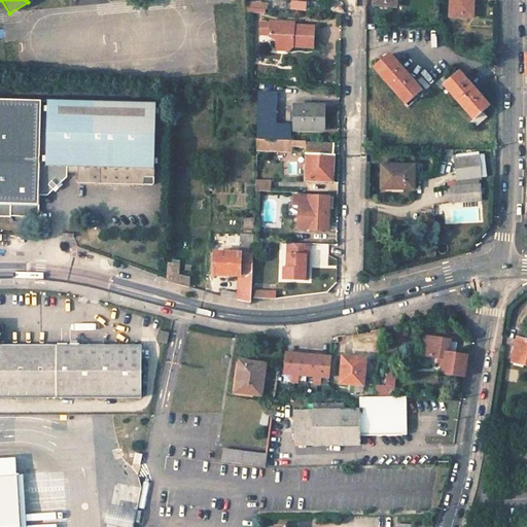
[(473,0),(453,0),(454,1),(451,1),(450,16),(471,19),(472,2),(473,2),(473,0)]
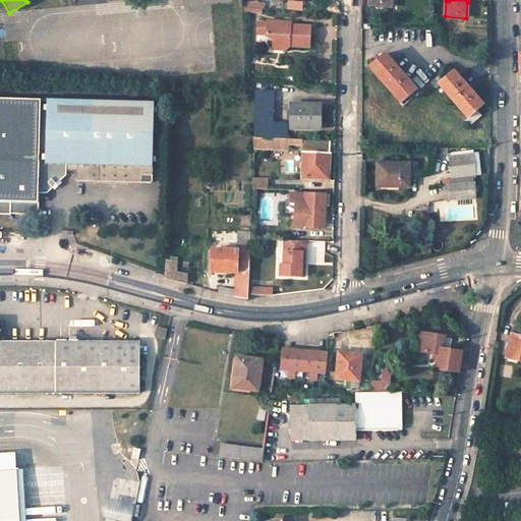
[(247,2),(247,12),(265,12),(265,2),(247,2)]
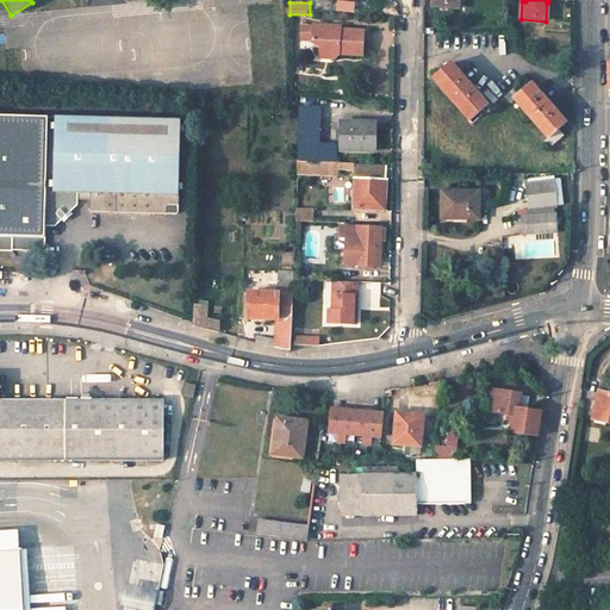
[(361,55),(362,31),(330,29),(330,26),(312,25),(311,42),(319,45),(318,53),(329,54),(332,57),(338,54),(361,55)]
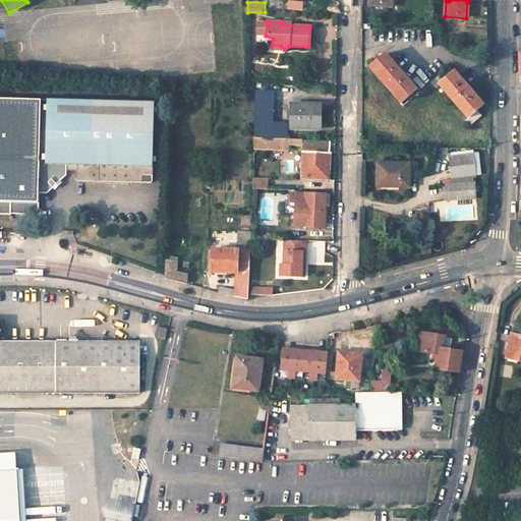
[(415,90),(386,55),(371,66),(402,102),(415,90)]
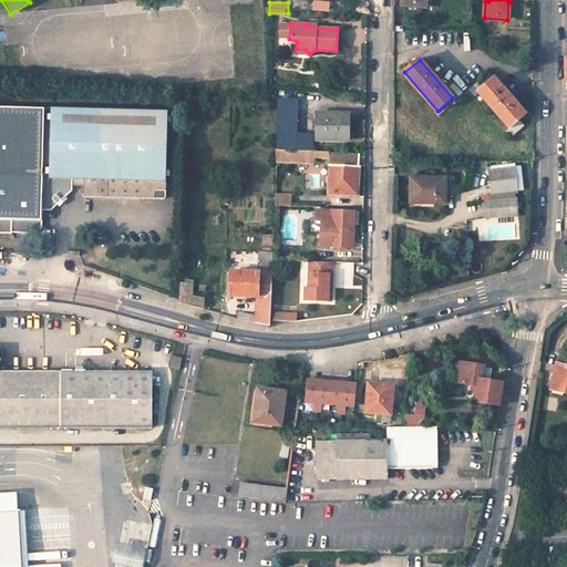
[(526,114),(494,78),(487,83),(483,78),(470,90),(474,96),(478,93),(509,129),(505,132),(511,137),(525,125),(519,120),(526,114)]
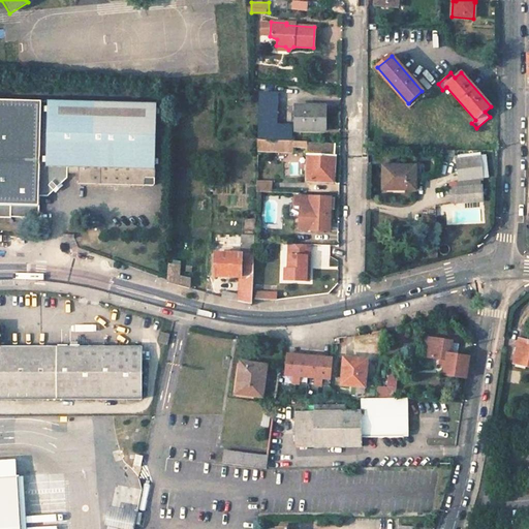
[(276,93),(258,92),(257,138),(275,138),(276,93)]
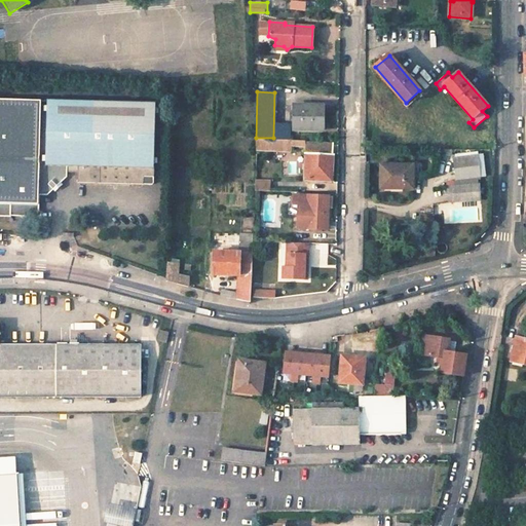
[(291,94),(274,92),(273,138),(289,139),(291,94)]
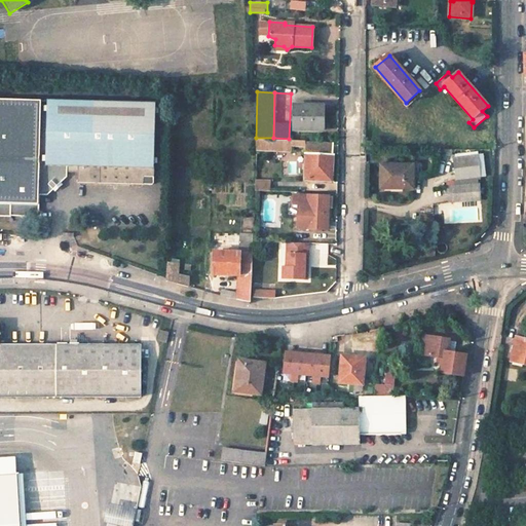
[(38,195),(41,100),(0,98),(0,216),(8,217),(8,215),(32,217),(37,212),(38,195)]
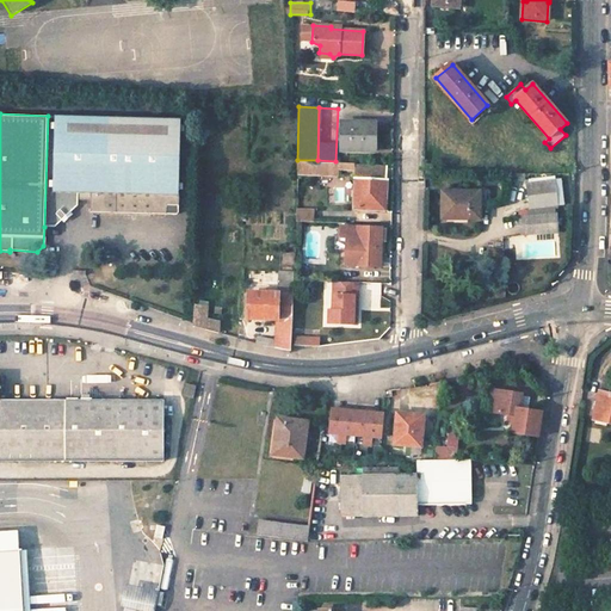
[(48,116),(44,227),(54,227),(66,216),(76,207),(76,193),(90,195),(88,211),(178,214),(178,187),(180,129),(180,121),(48,116)]
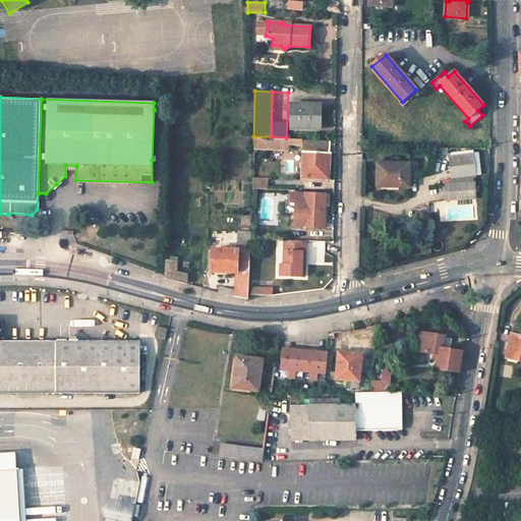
[(316,104),(292,103),(291,127),(319,128),(320,118),(316,118),(316,104)]
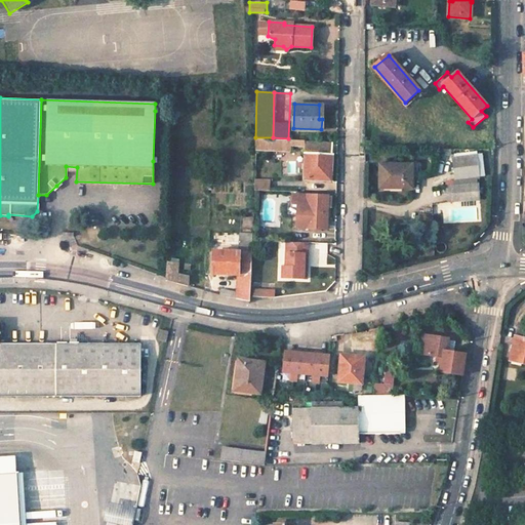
[(291,139),(255,139),(254,151),(291,152),(291,139)]
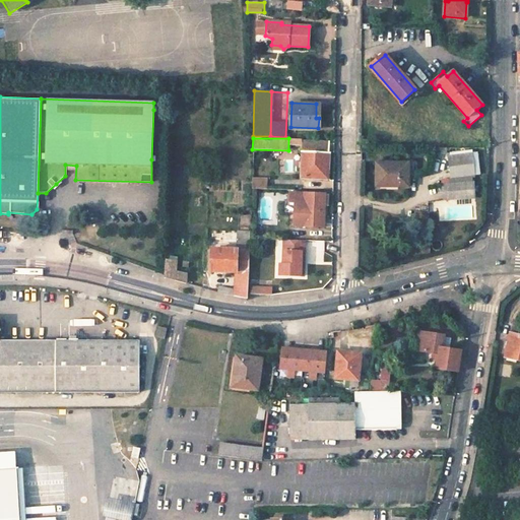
[(329,141),(303,140),(301,178),(328,179),(329,141)]
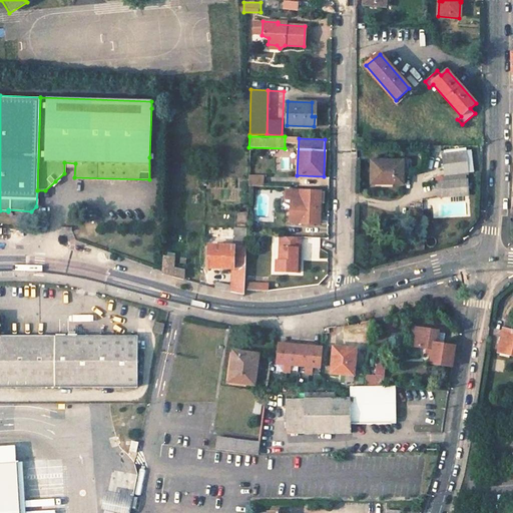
[(405,160),(371,159),(371,182),(404,184),(405,160)]
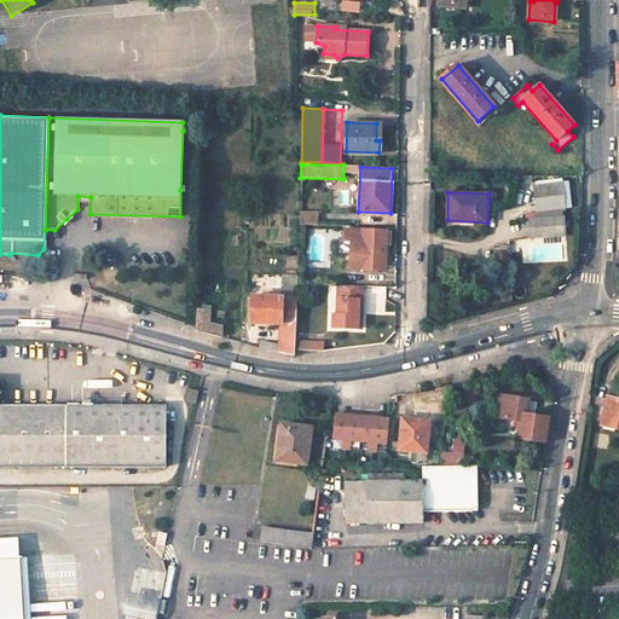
[(565,196),(536,200),(537,214),(566,209),(565,196)]
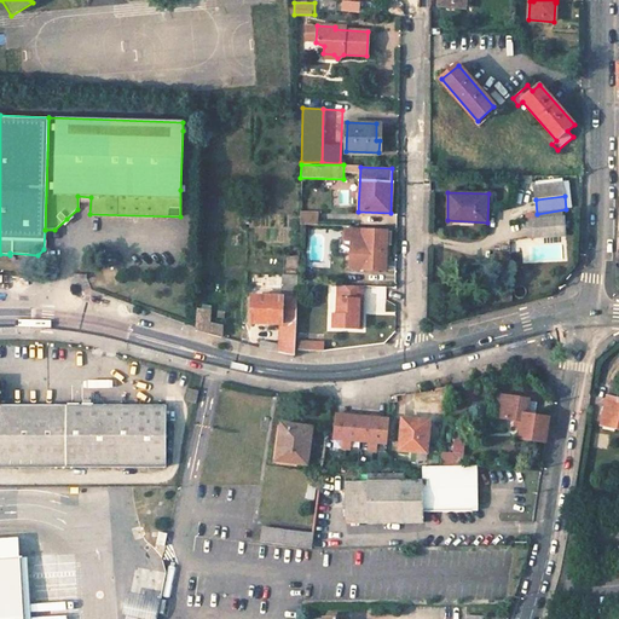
[(386,232),(342,230),(342,242),(350,242),(348,271),(383,271),(386,232)]
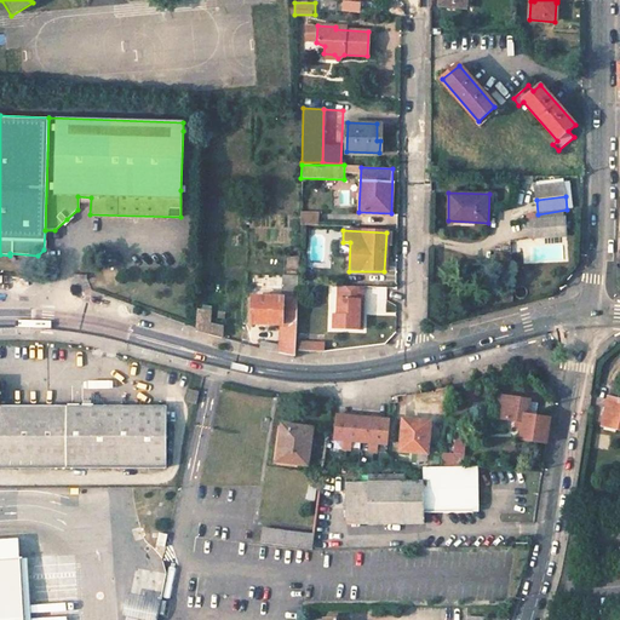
[(298,276),(283,275),(282,291),(297,292),(298,286),(298,276)]
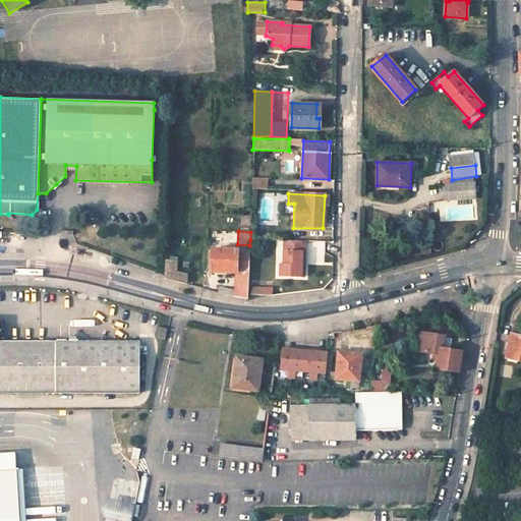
[(305,241),(284,241),(283,265),(280,265),(280,277),(301,277),(302,252),(304,253),(305,241)]
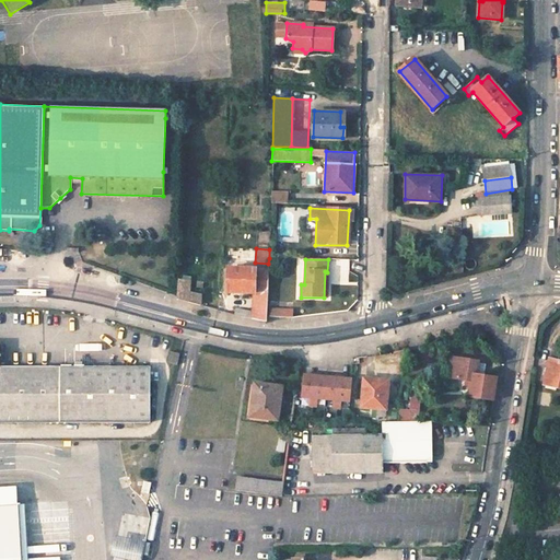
[(268,264),(255,263),(255,269),(255,281),(268,282),(268,264)]
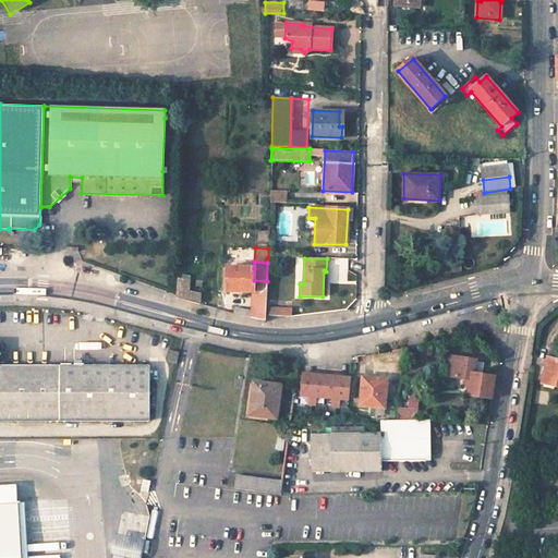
[(254,268),(227,267),(226,291),(252,292),(254,292),(254,280),(254,268)]
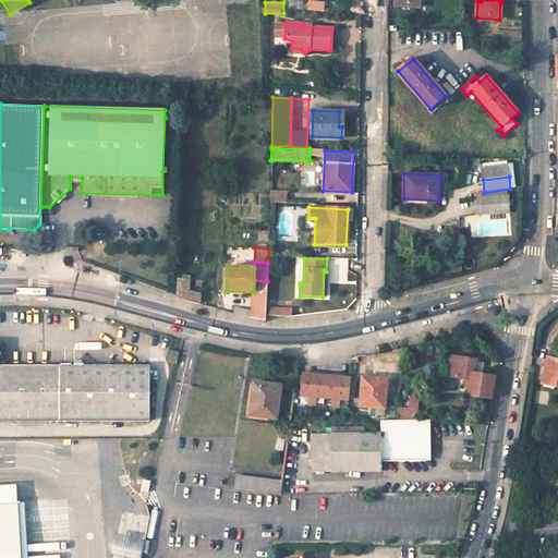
[(189,281),(177,279),(177,295),(177,299),(203,306),(203,303),(201,302),(201,295),(189,292),(189,281)]
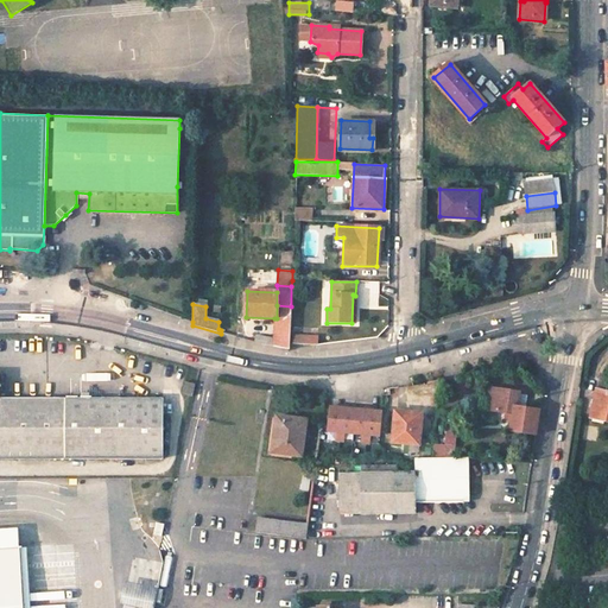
[(291,306),(277,305),(277,318),(274,318),(274,340),(274,347),(290,349),(291,306)]
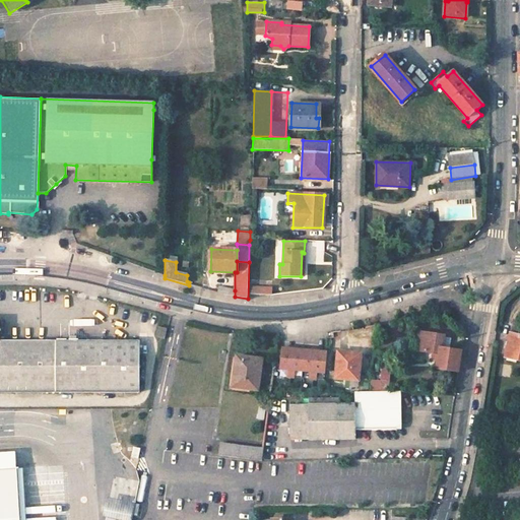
[(225,287),(218,286),(216,293),(235,297),(235,290),(226,289),(225,287)]
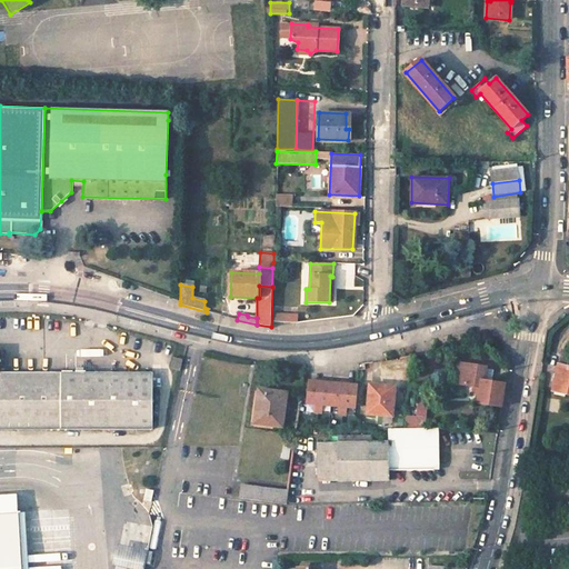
[(506,382),(481,379),(483,367),(460,362),(458,372),(467,373),(465,385),(476,386),(480,386),(479,393),(478,403),(502,407),(503,393),(506,382)]
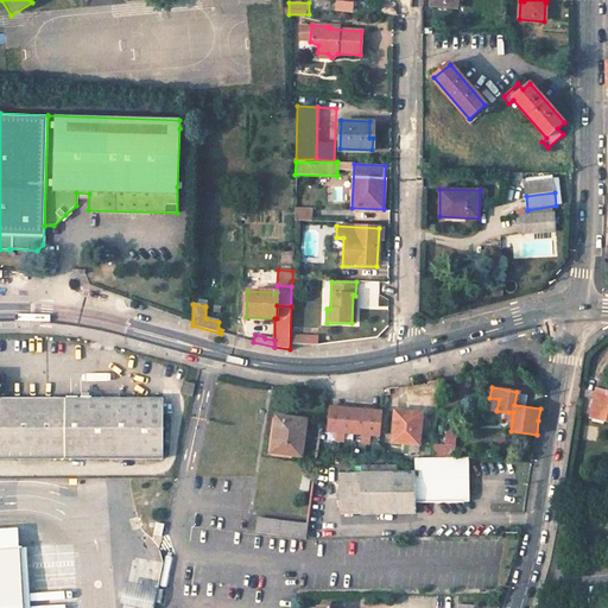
[(607,393),(597,392),(591,418),(607,420),(607,393)]
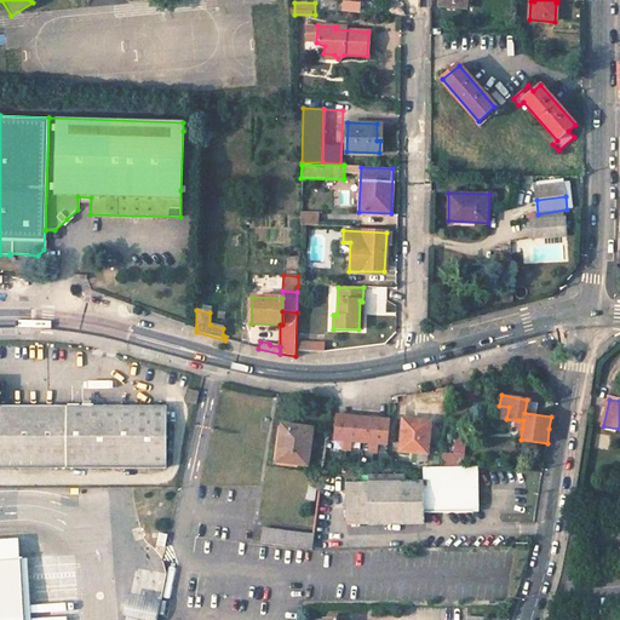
[(0,468),(167,470),(168,406),(0,406),(0,468)]
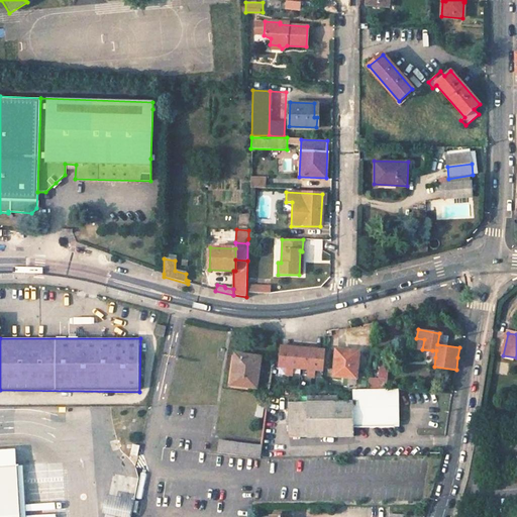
[(424,339),(416,338),(415,348),(422,349),(424,339)]
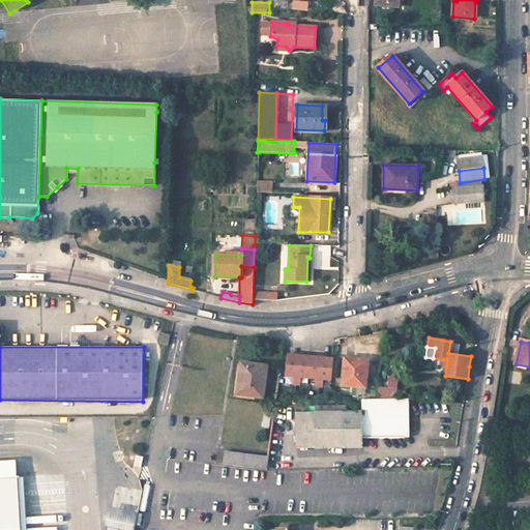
[(331,380),(333,359),(289,355),(287,376),(295,377),(294,384),(300,385),(301,377),(317,379),(317,386),(322,387),(323,379),(331,380)]
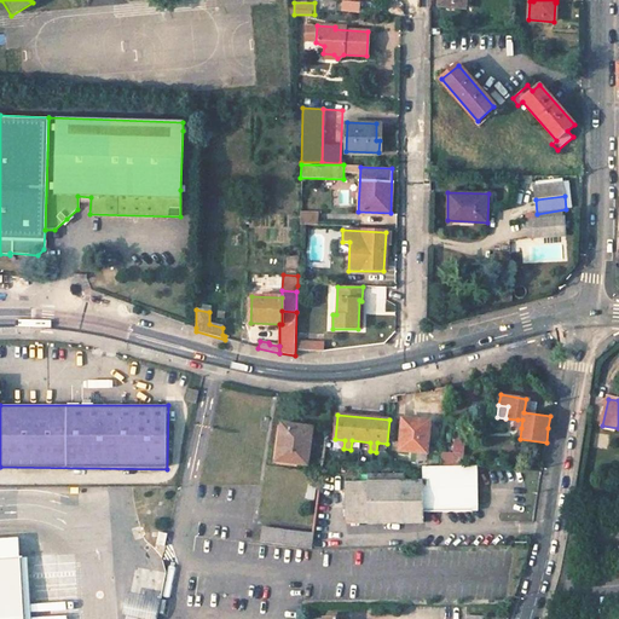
[(427,451),(429,421),(403,418),(400,450),(427,451)]
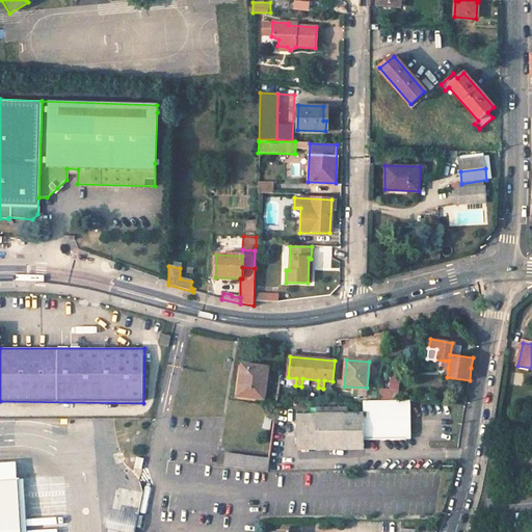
[(268,368),(243,364),(239,395),(264,398),(268,368)]
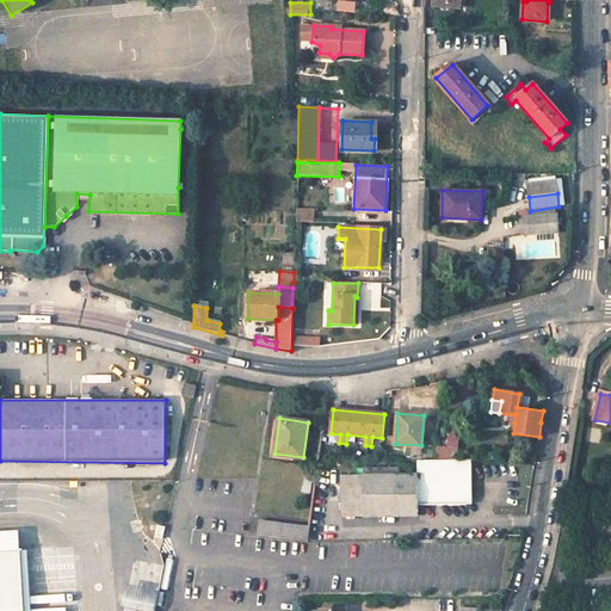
[(460,429),(450,429),(449,446),(458,446),(460,429)]
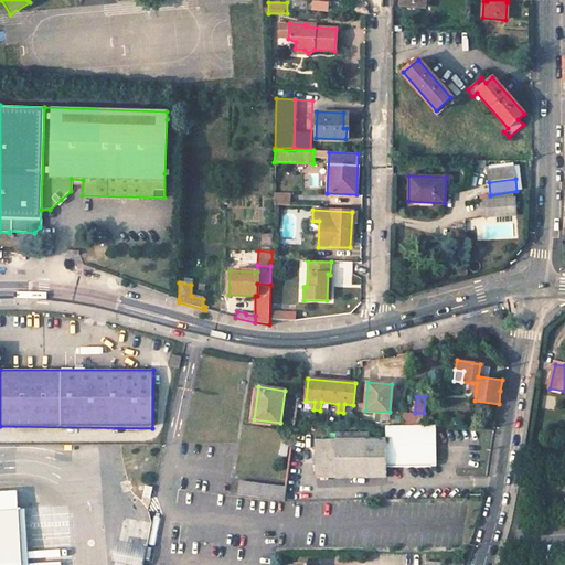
[(423,425),(424,413),(415,413),(414,416),(406,415),(406,425),(423,425)]
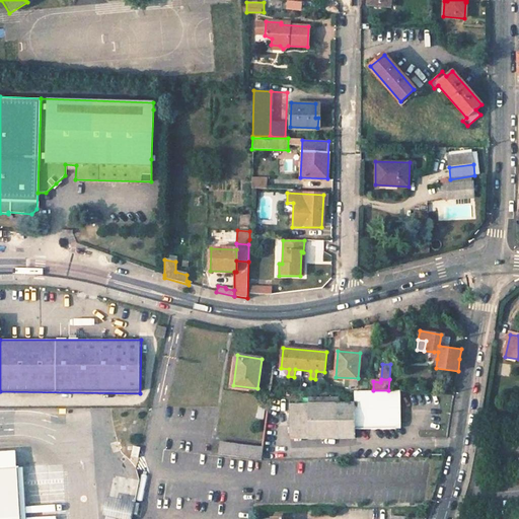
[(340,396),(308,396),(308,402),(309,438),(356,436),(356,428),(396,427),(396,425),(399,422),(401,422),(400,390),(388,390),(373,390),(355,391),(355,401),(340,401),(340,396)]
